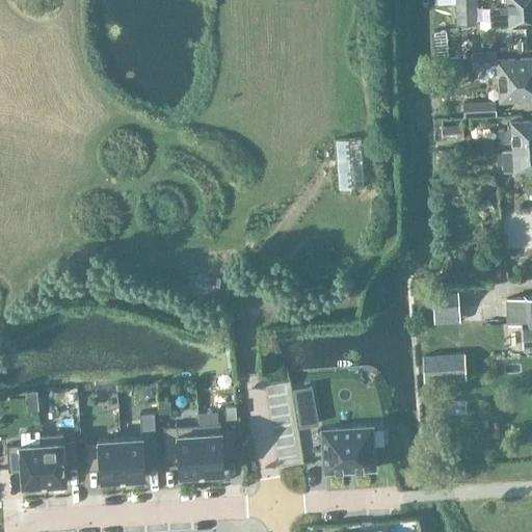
[(455,0),(456,26),(477,25),(476,0),(455,0)]
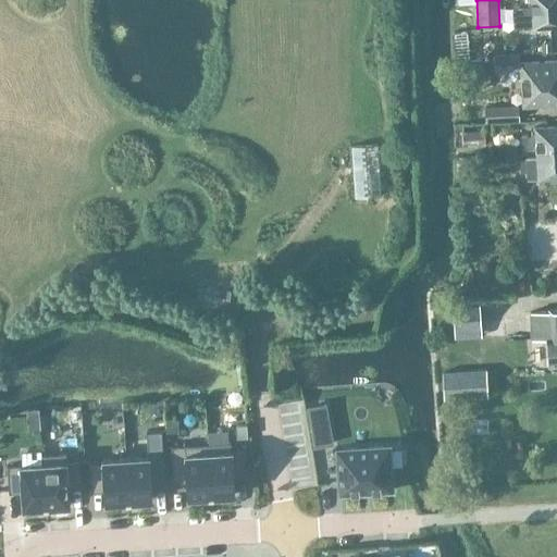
[(533,27),(556,26),(556,0),(519,0),(519,5),(514,5),(515,28),(533,27)]
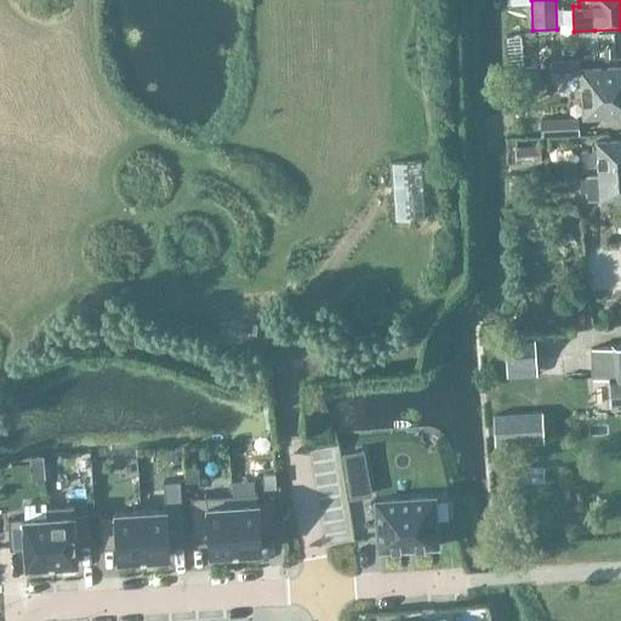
[(580,78),(582,119),(620,117),(620,68),(580,70),(579,60),(550,62),(552,80),(580,78)]
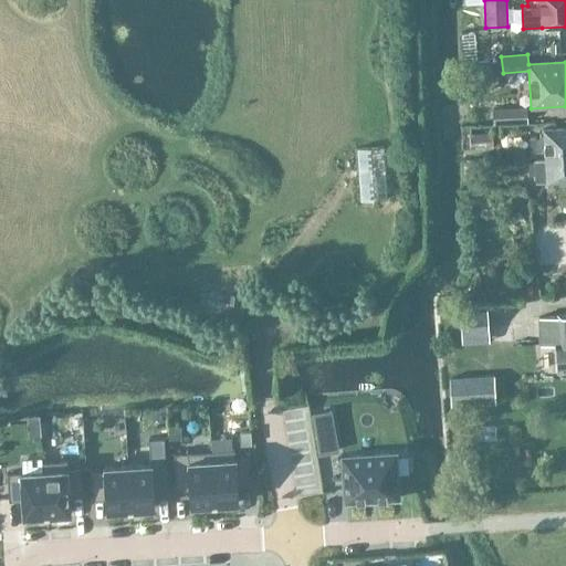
[(494,124),(526,122),(525,107),(493,109),(494,124)]
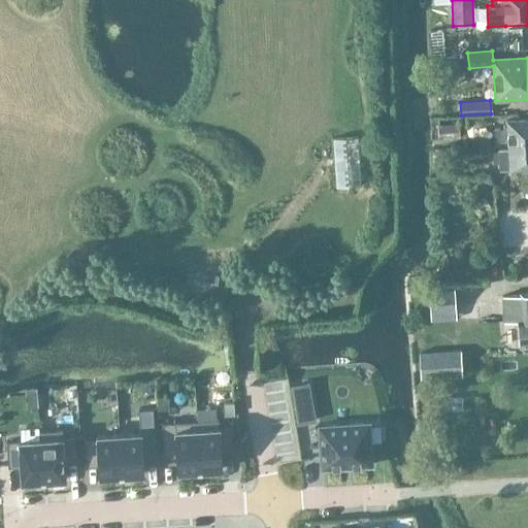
[(508,146),(527,144),(527,120),(506,121),(507,128),(494,129),(495,142),(507,141),(508,146)]
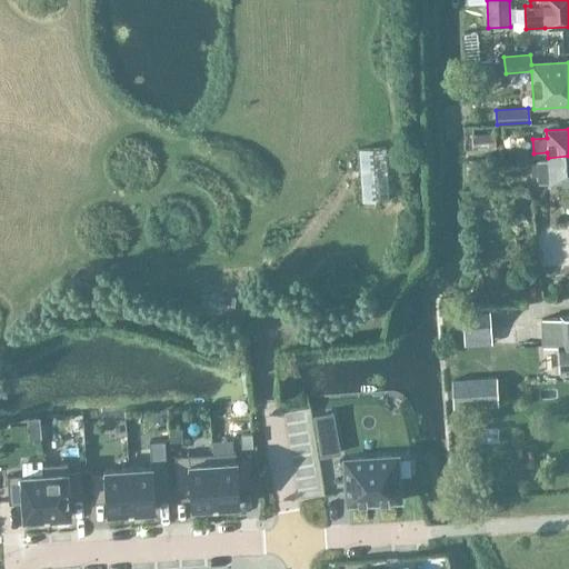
[(473,150),(496,149),(495,133),(472,135),(473,150)]
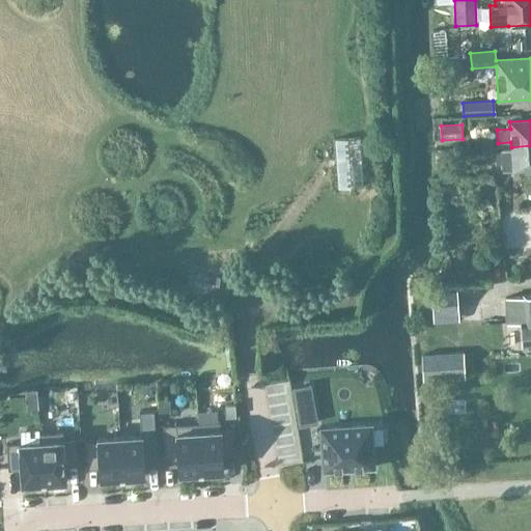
[(360,138),(335,139),(338,188),(363,186),(360,138)]
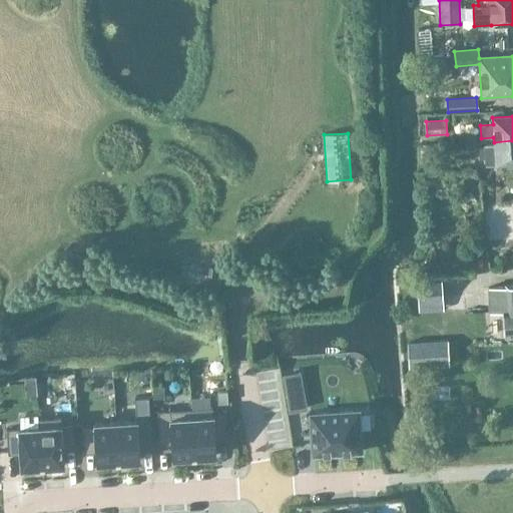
[(512,164),(512,140),(494,142),(494,145),(484,146),(485,166),(512,164)]
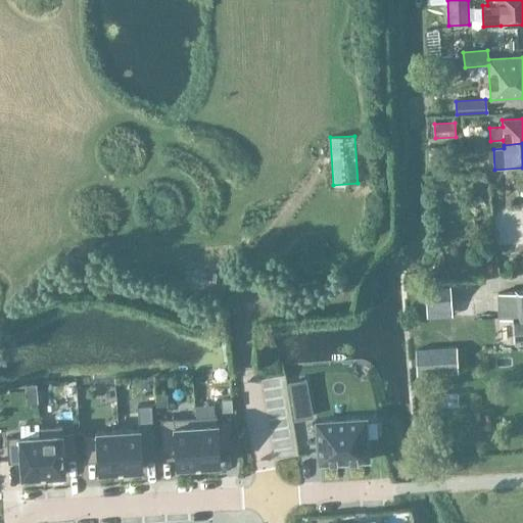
[(494,229),(517,227),(516,212),(493,215),(494,229)]
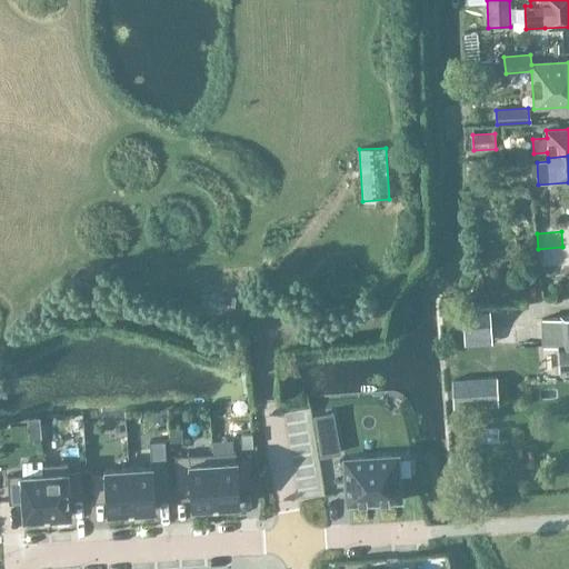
[(558,343),(559,370),(568,369),(568,309),(561,309),(561,310),(550,310),(551,322),(545,323),(546,343),(558,343)]
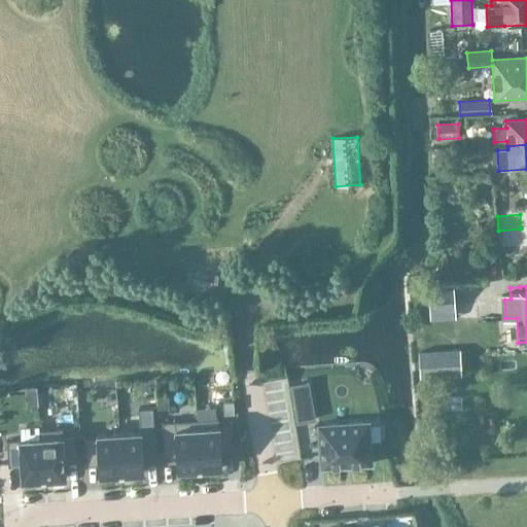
[(453,289),(428,290),(429,309),(454,308),(453,289)]
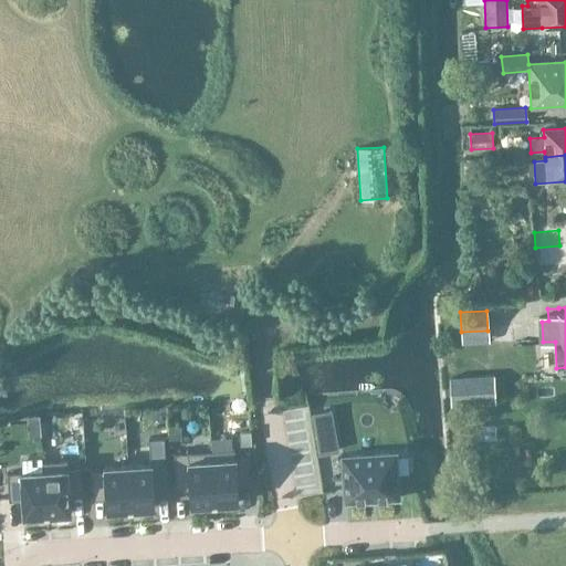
[(492,373),(514,371),(511,327),(489,328),(490,344),(492,373)]
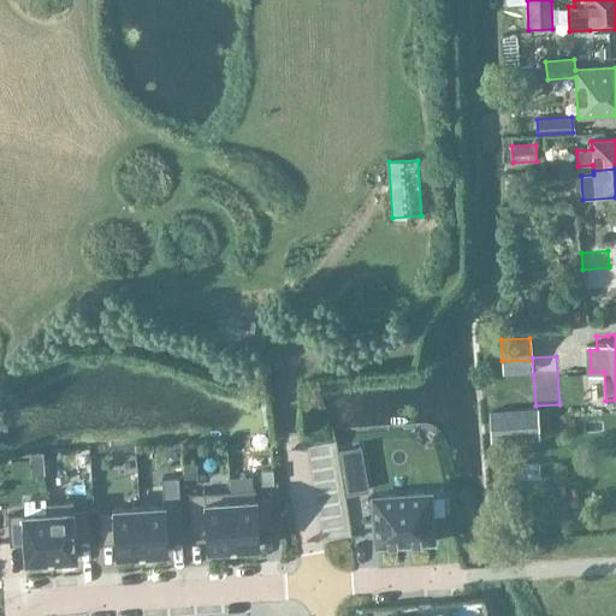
[(535,410),(491,413),(492,442),(538,439),(535,410)]
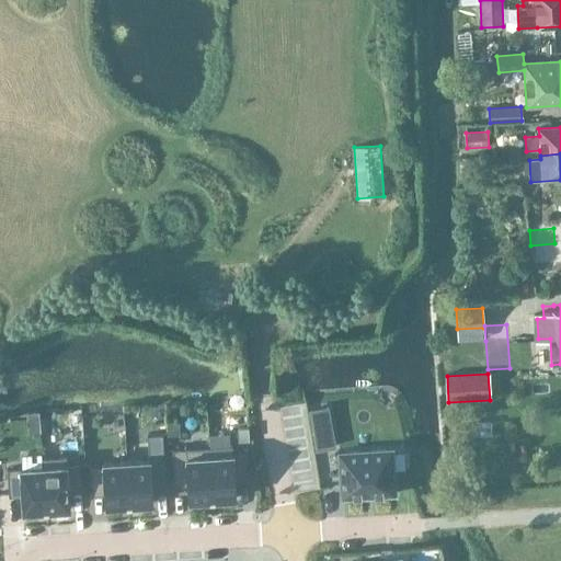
[(332,433),(315,436),(318,455),(335,453),(332,433)]
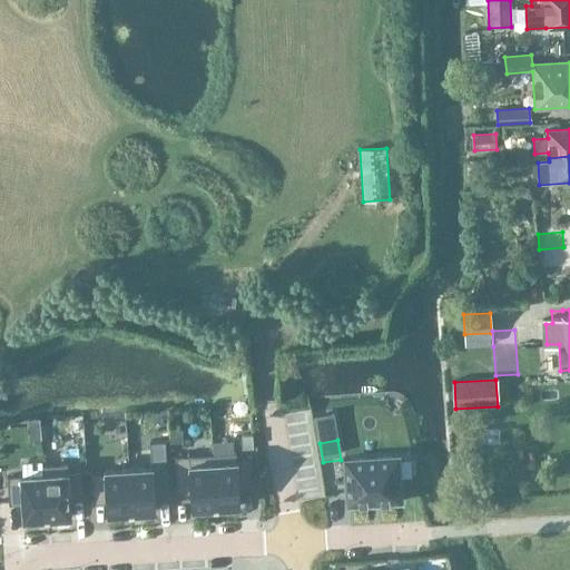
[(149,443),(150,468),(155,500),(168,499),(165,442),(149,443)]
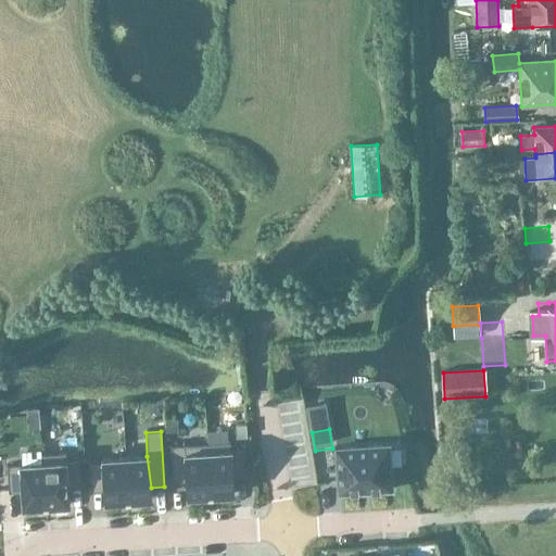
[(211,496),(213,496),(213,495),(234,494),(232,478),(245,477),(243,450),(231,451),(230,442),(207,443),(211,496)]
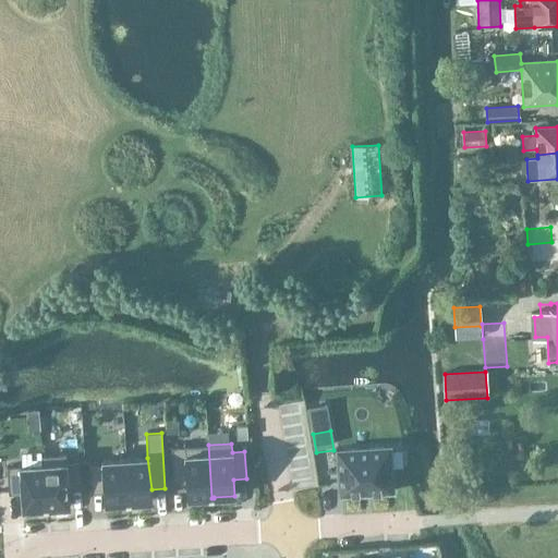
[(208,498),(211,498),(208,445),(171,448),(173,484),(186,483),(187,499),(208,498)]
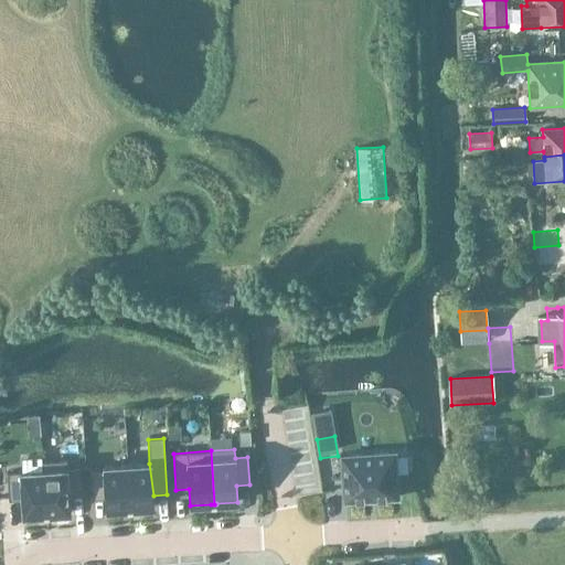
[(396,451),(339,455),(342,503),(400,500),(396,451)]
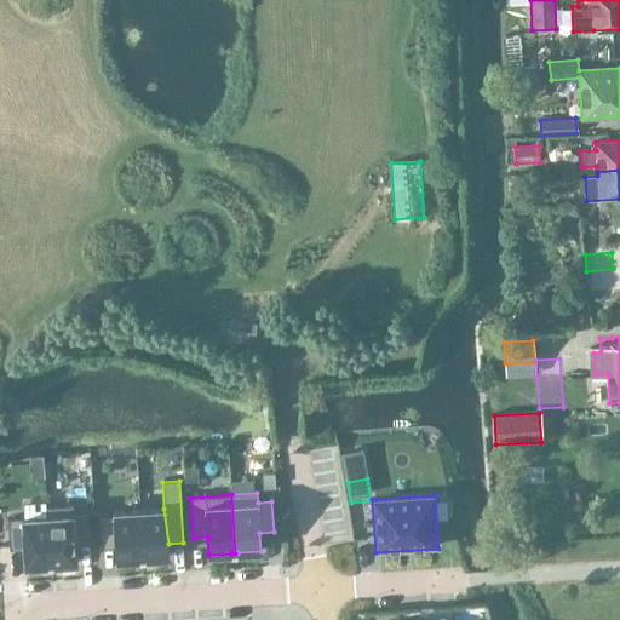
[(46,506),(46,516),(47,516),(51,566),(53,564),(76,563),(75,545),(90,544),(89,514),(74,515),(73,505),(46,506)]
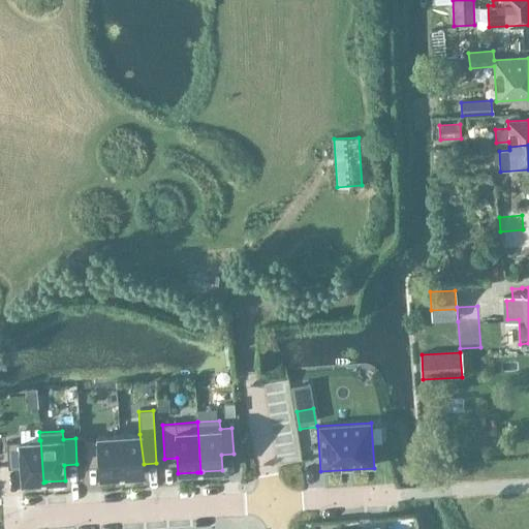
[(139,434),(119,435),(122,477),(124,477),(124,476),(144,475),(144,464),(139,434)]
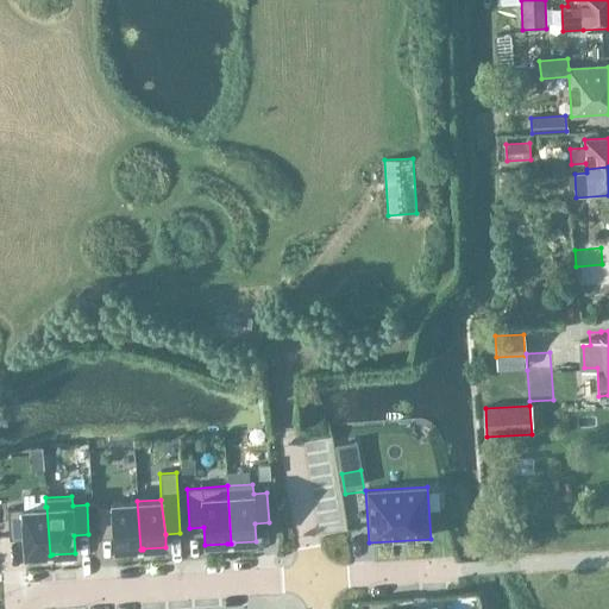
[(137,501),(112,503),(112,508),(98,509),(100,539),(114,538),(114,551),(137,548),(137,550),(140,550),(137,501)]
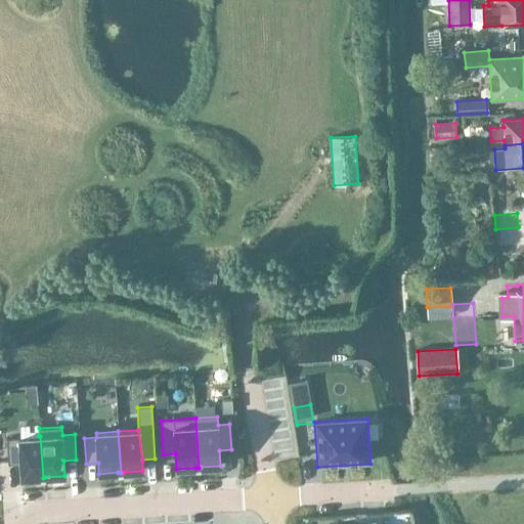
[(40,478),(43,478),(40,436),(39,436),(6,438),(8,465),(20,464),(22,479),(40,477),(40,478)]
